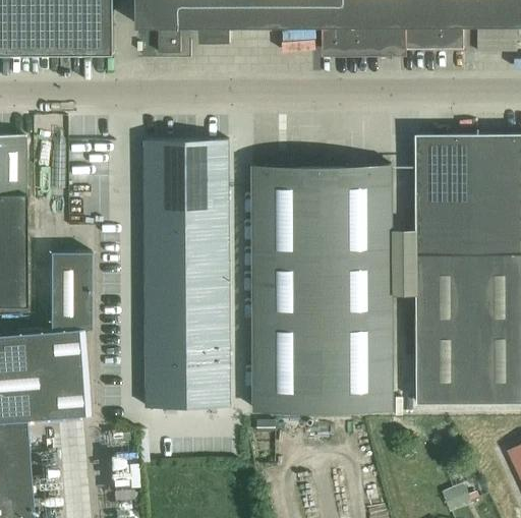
[(113,0),(0,0),(0,54),(114,54),(113,0)]
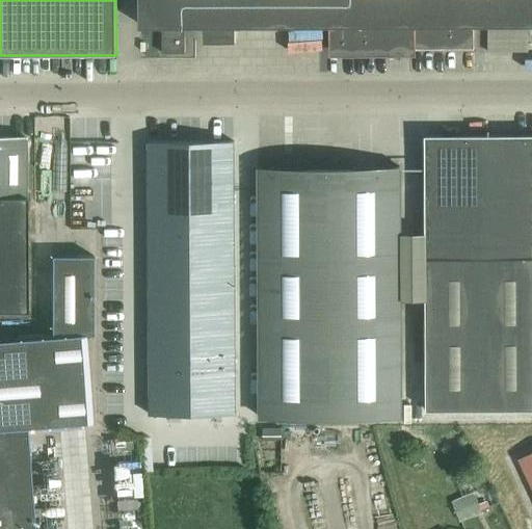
[(531,0),(140,0),(140,25),(333,25),(334,53),(389,53),(389,50),(474,49),(474,24),(531,24),(531,0)]
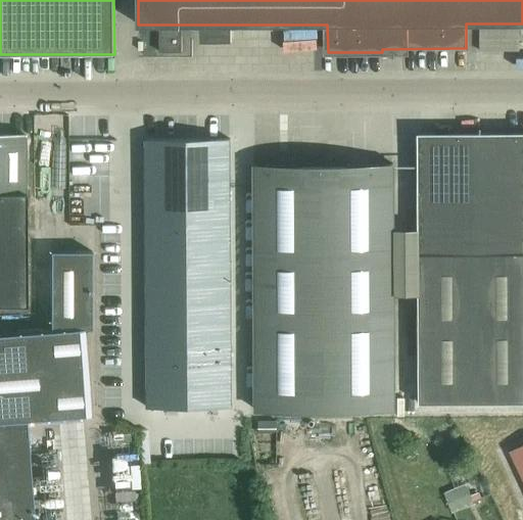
[(182,54),(182,31),(159,31),(159,54),(182,54)]
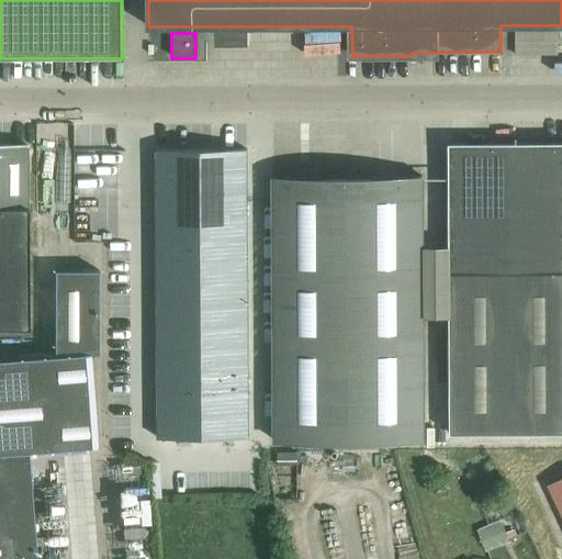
[(561,435),(561,145),(449,146),(451,436),(561,435)]
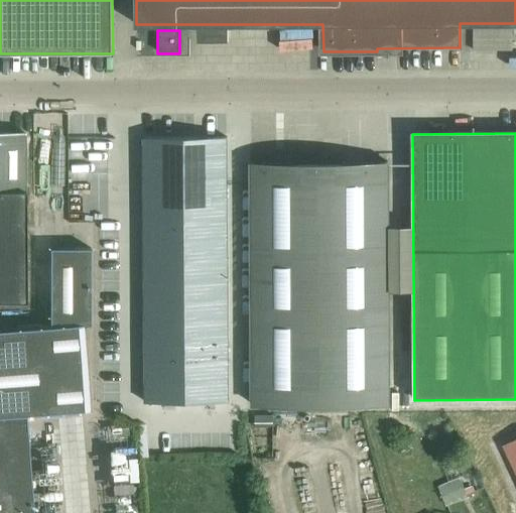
[(0,303),(25,304),(25,135),(0,134),(0,303)]
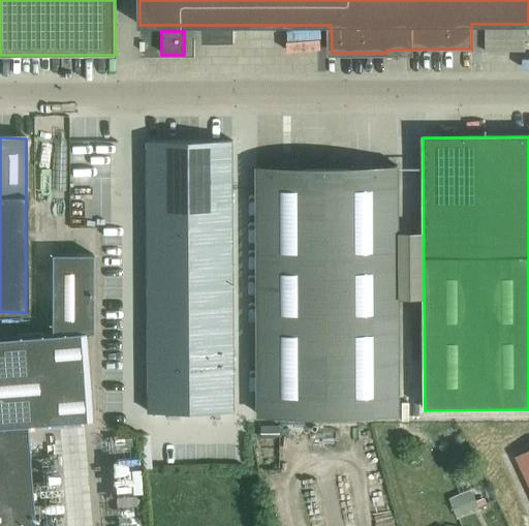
[(150,309),(151,414),(152,414),(231,413),(231,414),(232,414),(231,287),(230,287),(230,227),(230,143),(229,143),(213,144),(213,137),(199,137),(199,144),(150,144),(149,144),(150,228),(151,309),(150,309)]
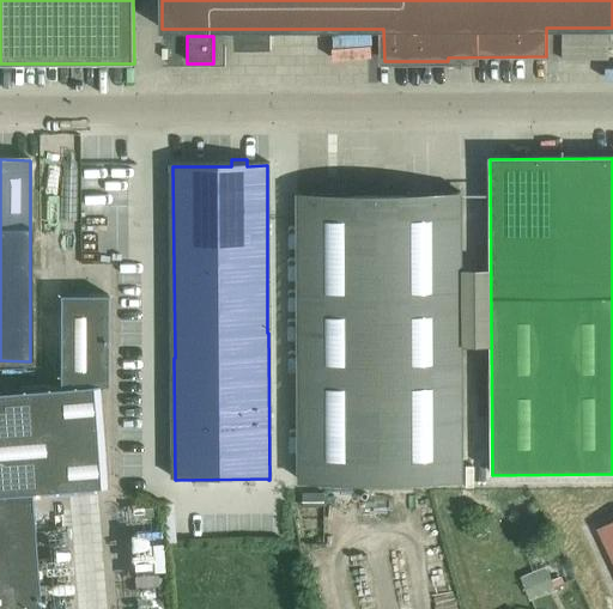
[(461,196),(298,198),(299,483),(462,482),(461,196)]
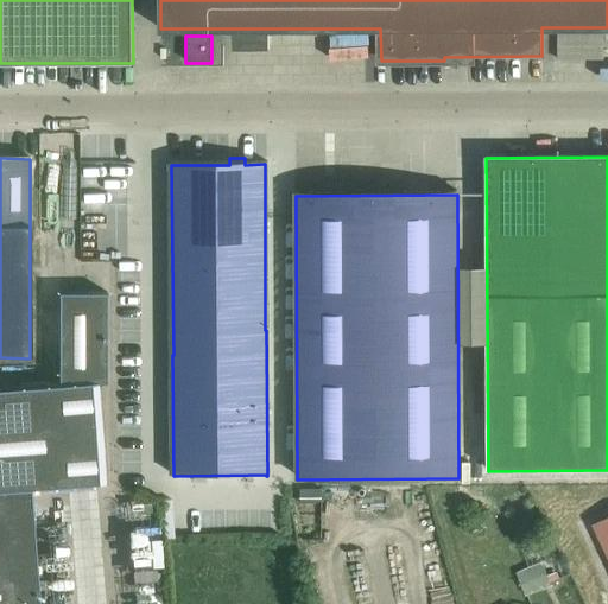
[(0,493),(30,490),(106,484),(99,387),(106,387),(106,294),(58,294),(57,387),(0,390),(0,493)]
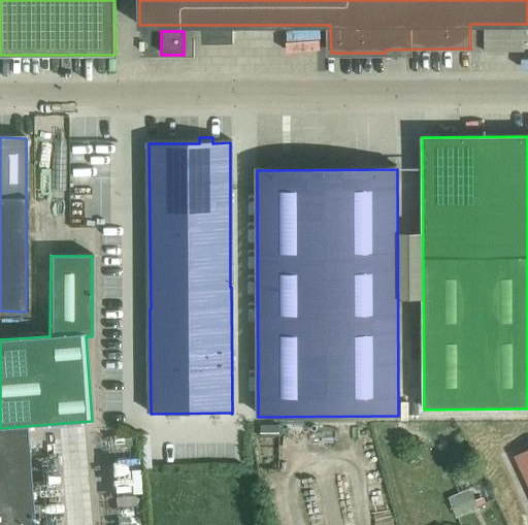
[(34,524),(26,426),(0,428),(0,524),(34,524)]
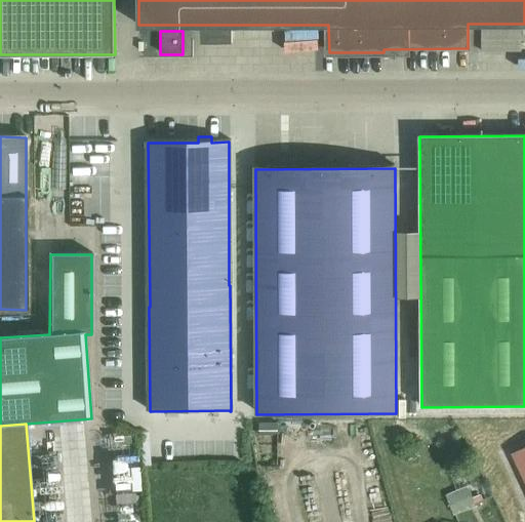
[(524,482),(524,448),(512,455),(524,482)]
